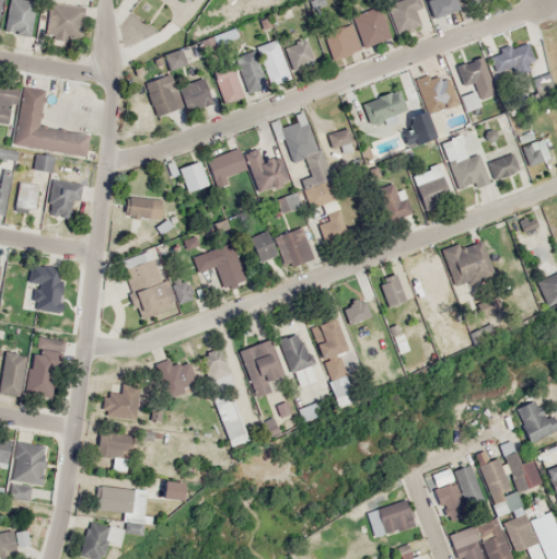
[(37,36),(41,1),(28,0),(10,0),(8,33),(37,36)]
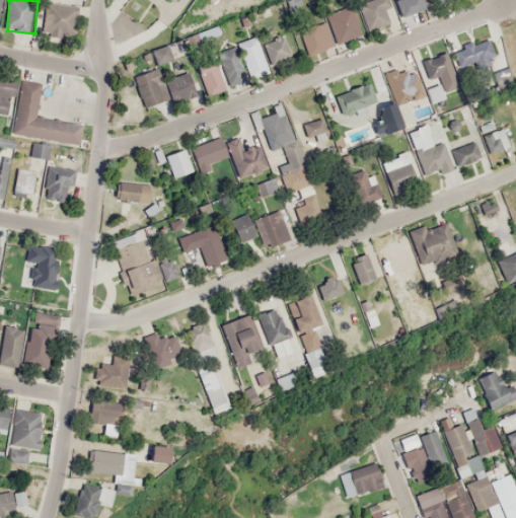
[(367,30),(391,25),(385,0),(372,0),(362,2),(367,30)]
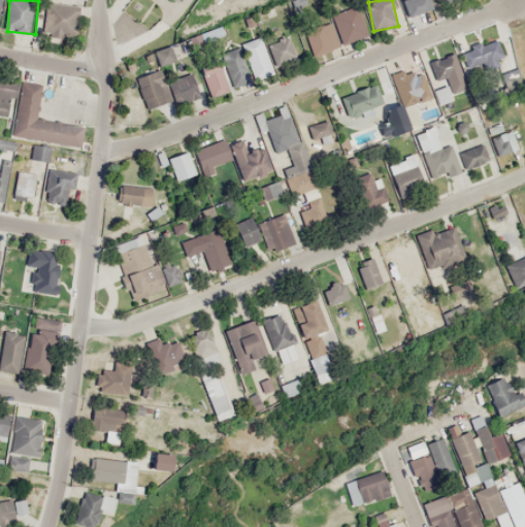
[(405,0),(411,18),(432,11),(428,0),(405,0)]
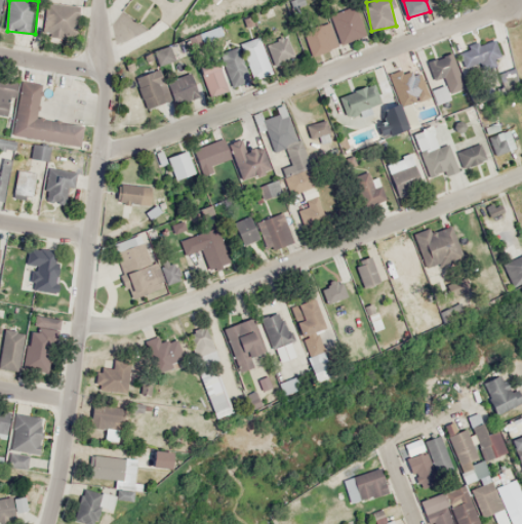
[(43,35),(76,39),(80,7),(47,3),(43,35)]
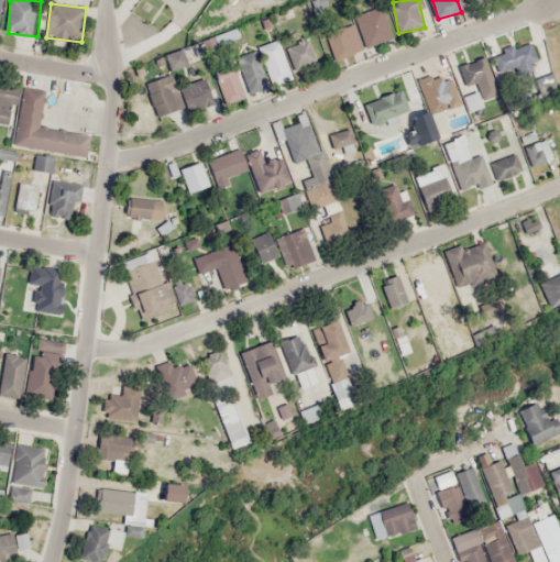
[(394,40),(384,8),(357,17),(366,48),(394,40)]
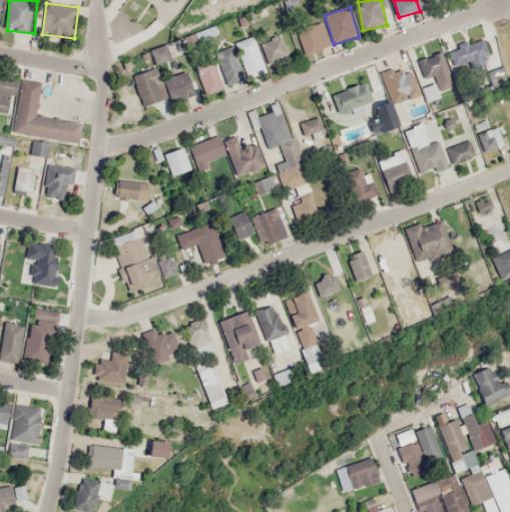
[(331,48),(325,23),(300,28),(306,54),(331,48)]
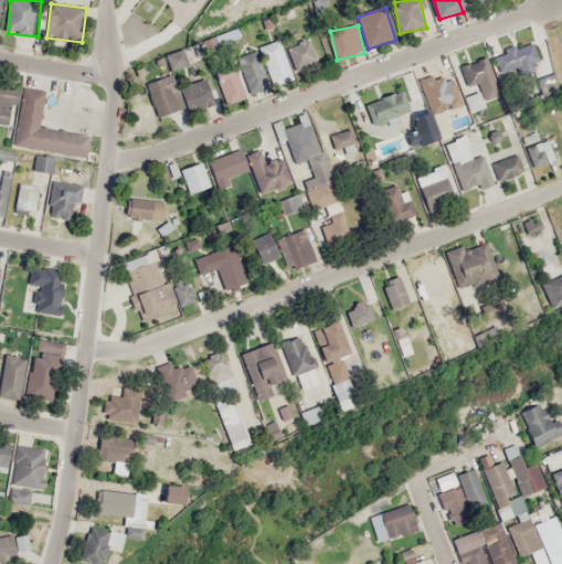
[(260,49),(276,87),(296,78),(279,40),(260,49)]
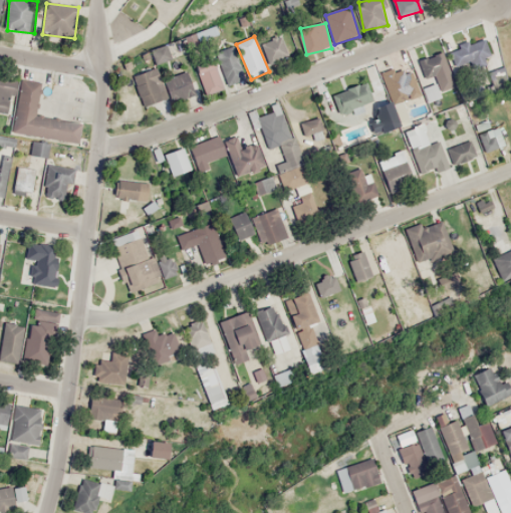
[(451,49),(456,67),(490,57),(485,39),(451,49)]
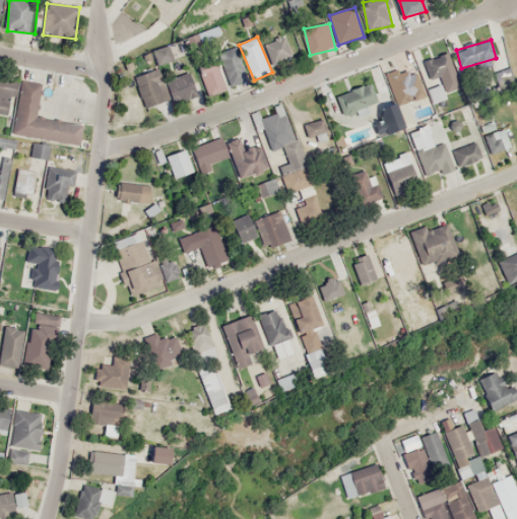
[(248,82),(238,48),(220,53),(231,87),(248,82)]
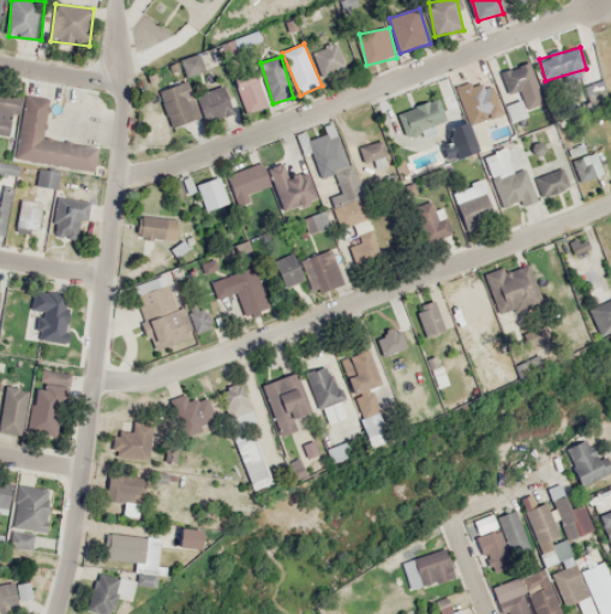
[(501,73),(509,95),(538,85),(531,63),(501,73)]
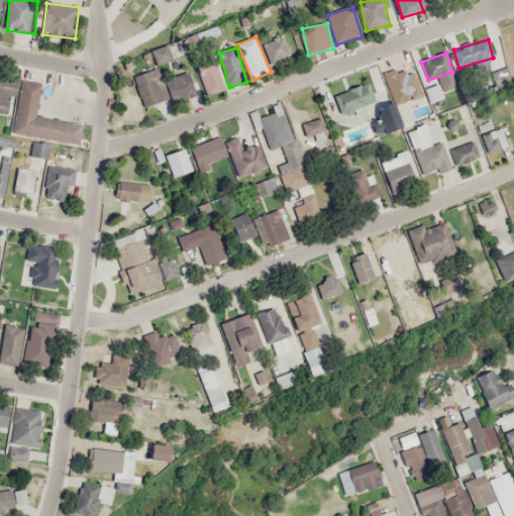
[(210,95),(226,88),(213,60),(198,67),(210,95)]
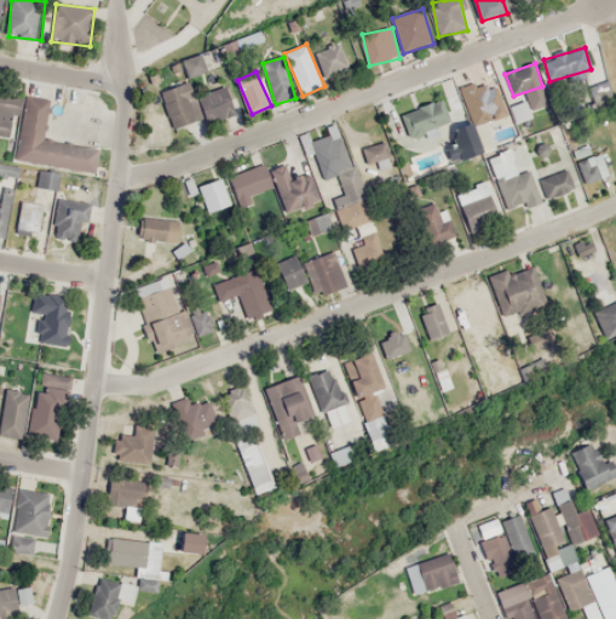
[(161,92),(174,130),(202,120),(189,82),(161,92)]
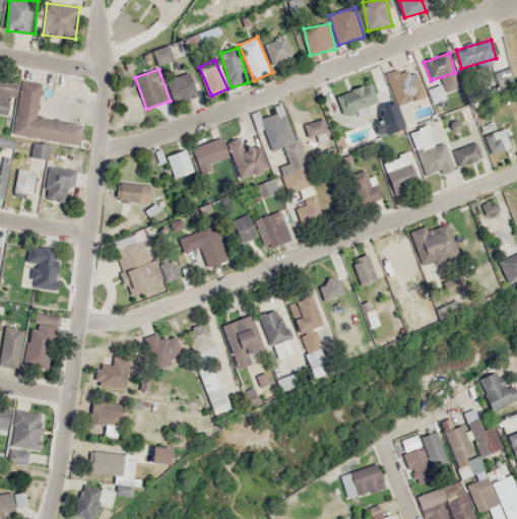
[(168,79),(175,104),(197,98),(191,73),(168,79)]
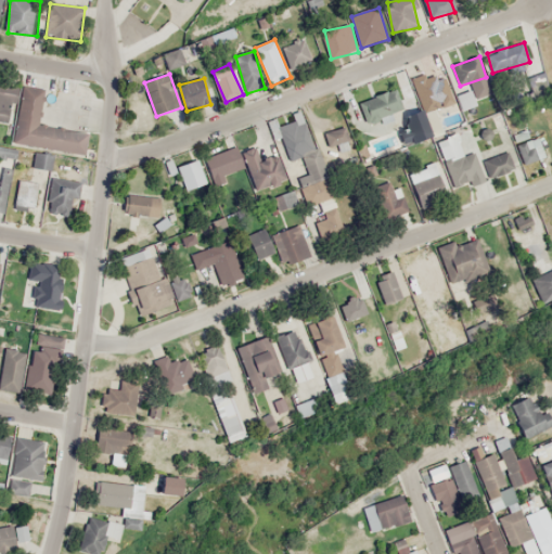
[(0,120),(12,124),(20,87),(0,82),(0,120)]
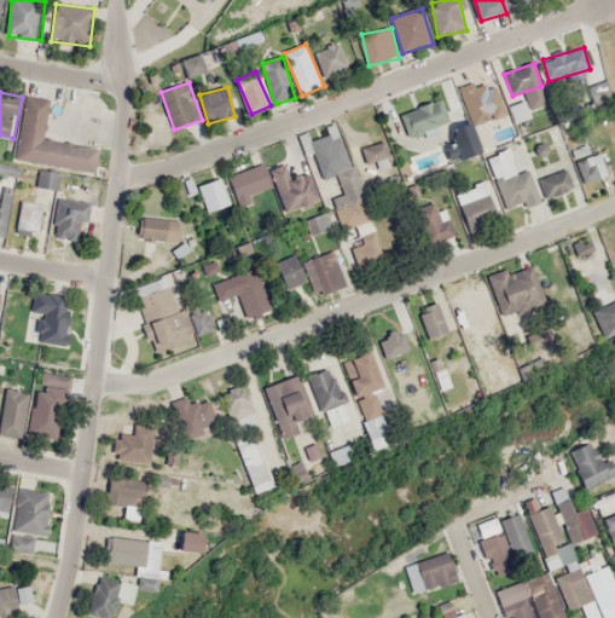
[(15,161),(96,175),(100,149),(44,139),(50,99),(27,96),(15,161)]
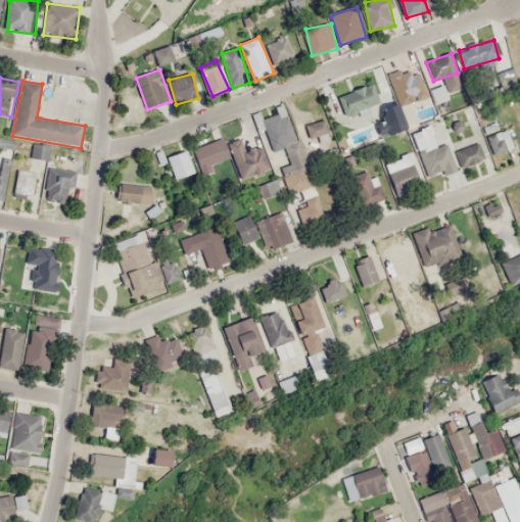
[(375,85),(339,96),(345,115),(381,104),(375,85)]
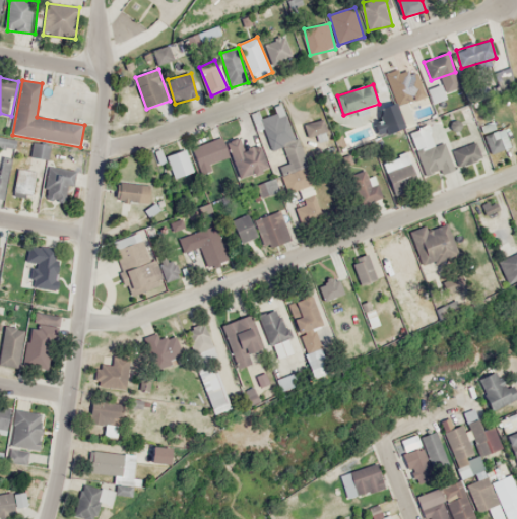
[(278,115),(262,119),(271,148),(296,141),(286,108),(277,111),(278,115)]
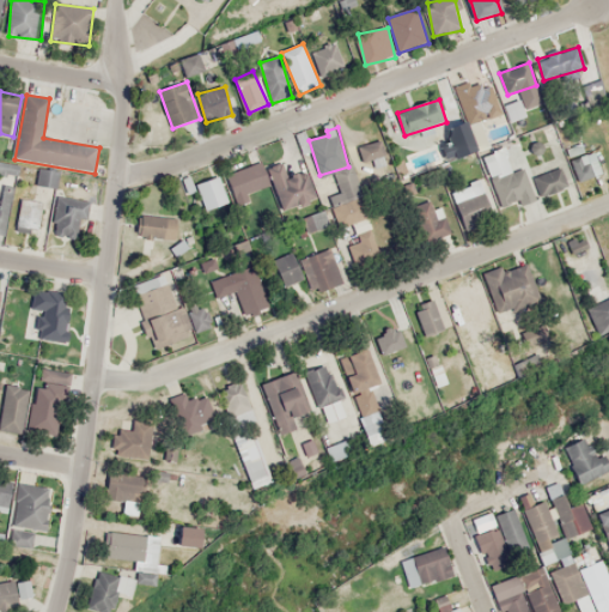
[(482,157),(492,180),(513,170),(504,149),(482,157)]
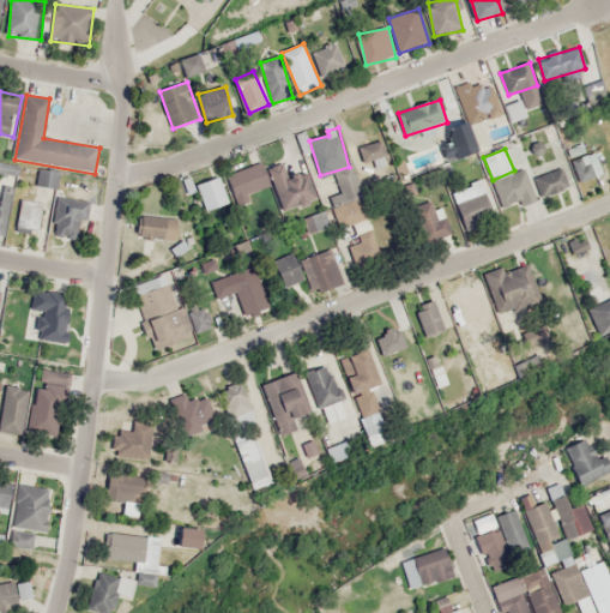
[(228,175),(237,199),(272,186),(263,163),(228,175)]
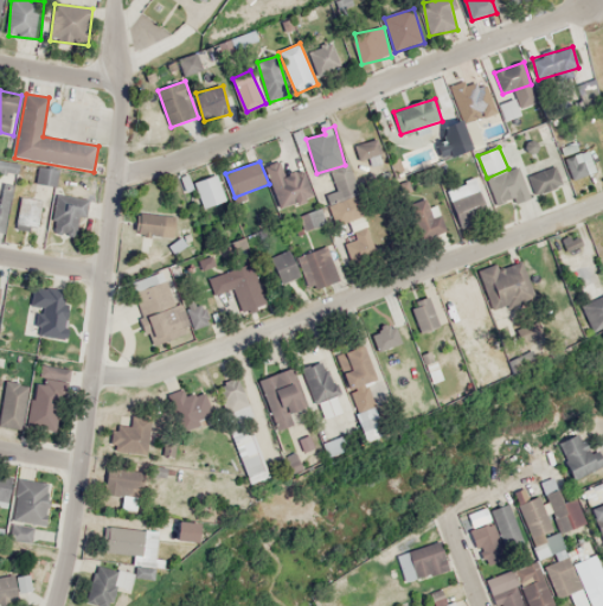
[(302,170),(284,178),(277,163),(265,167),(283,209),(314,196),(302,170)]
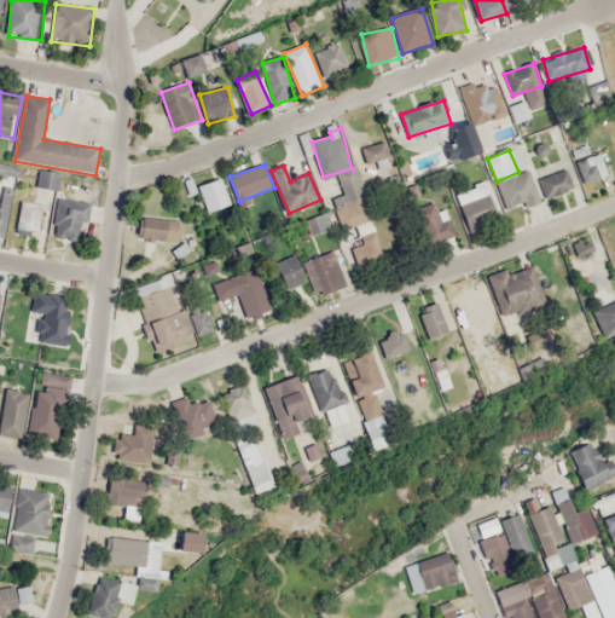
[(547,200),(573,188),(564,171),(540,182),(547,200)]
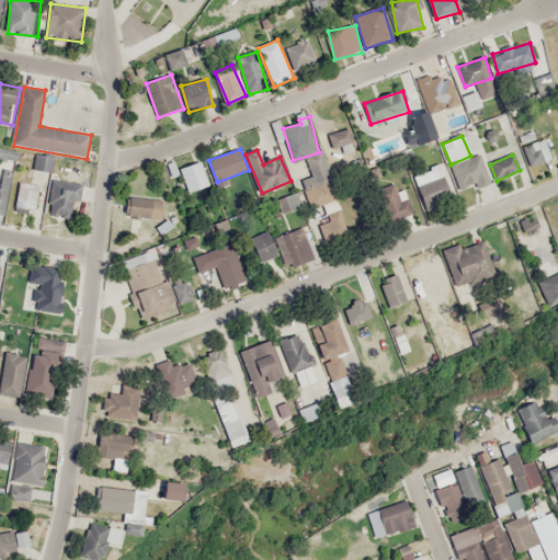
[(183,168),(190,193),(208,187),(202,162),(183,168)]
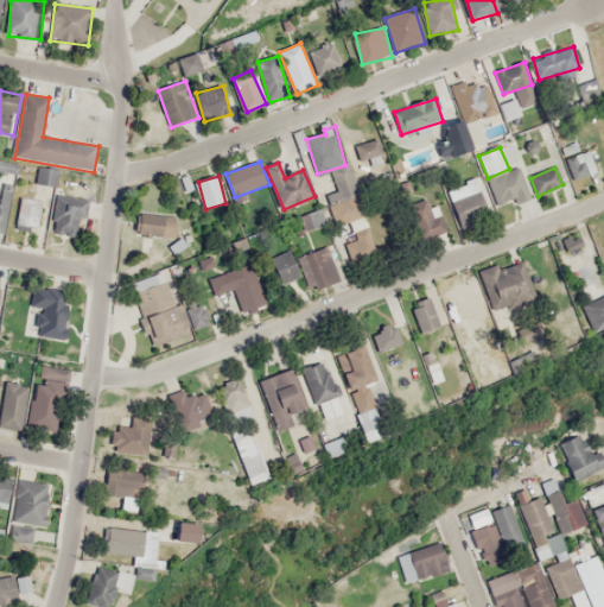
[(483,191),(477,179),(447,191),(453,204),(483,191)]
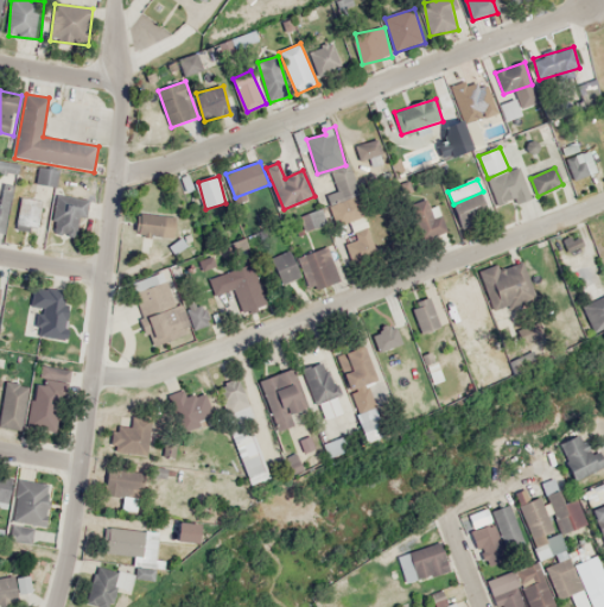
[(83,235),(83,198),(56,198),(56,235),(83,235)]
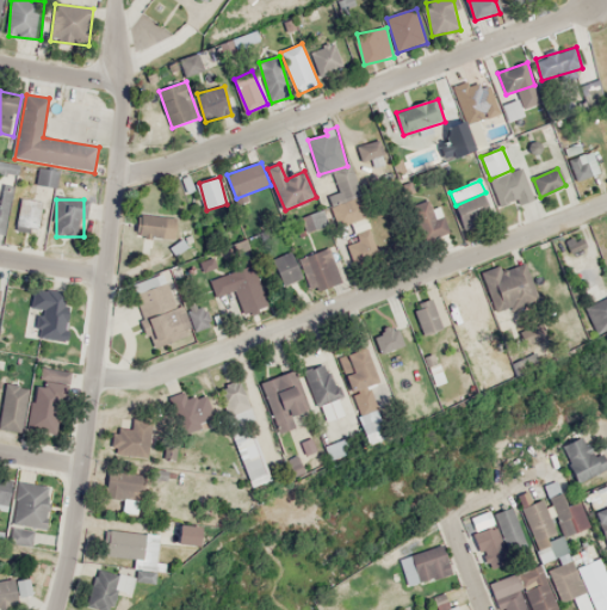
[(338,228),(354,225),(355,229),(367,227),(361,199),(333,204),(338,228)]
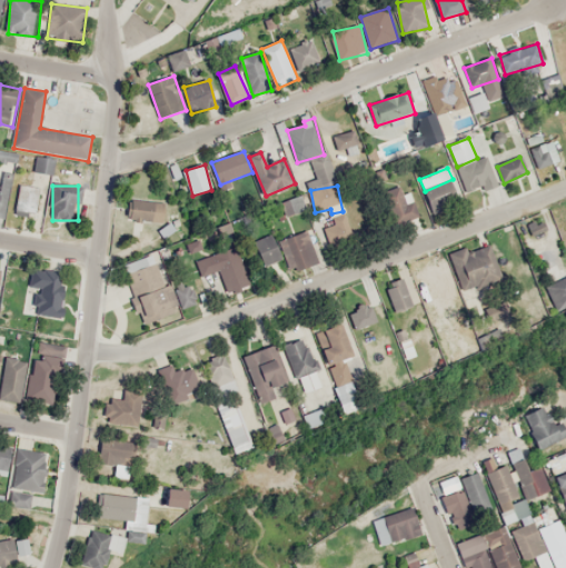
[(40,187),(19,187),(19,215),(40,215),(40,187)]
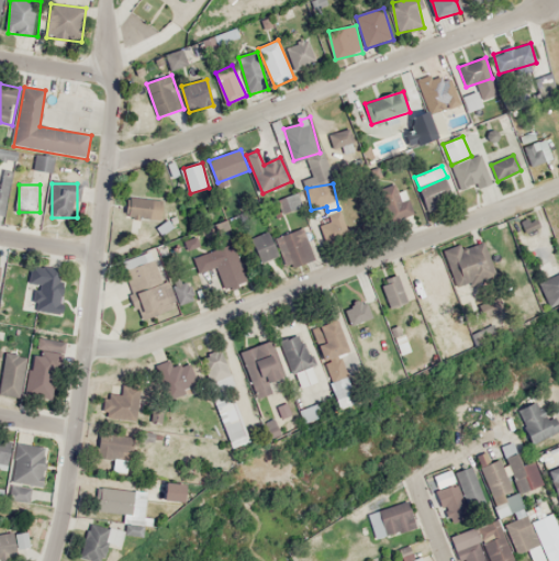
[(379,191),(390,224),(415,215),(409,199),(402,201),(395,184),(379,191)]
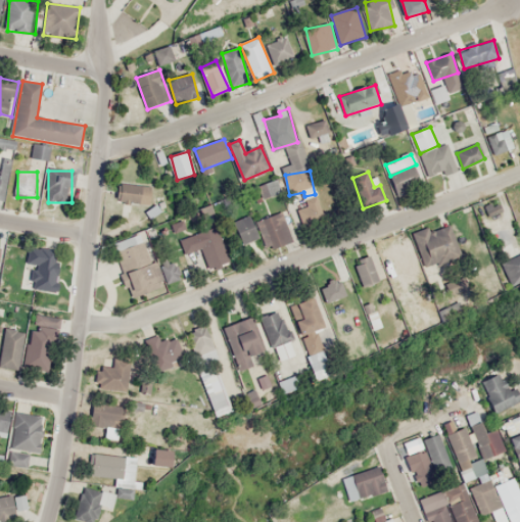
[(258,188),(265,199),(283,192),(278,180),(258,188)]
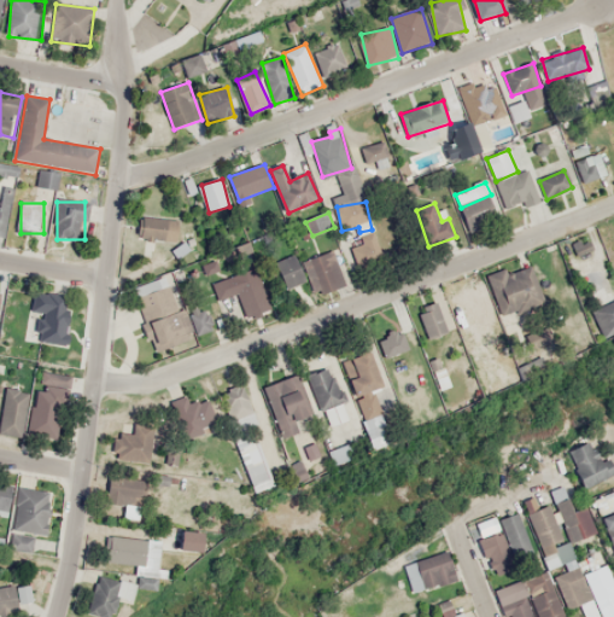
[(142,242),(179,242),(179,219),(142,219),(142,242)]
